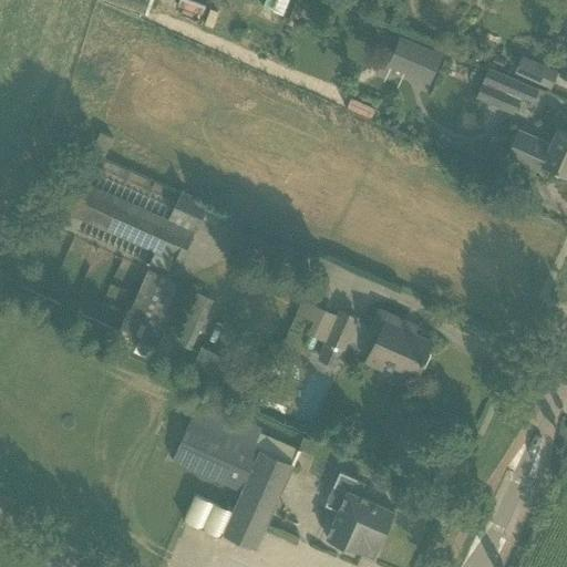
[(261,0),(260,4),(280,13),(285,0),(261,0)]
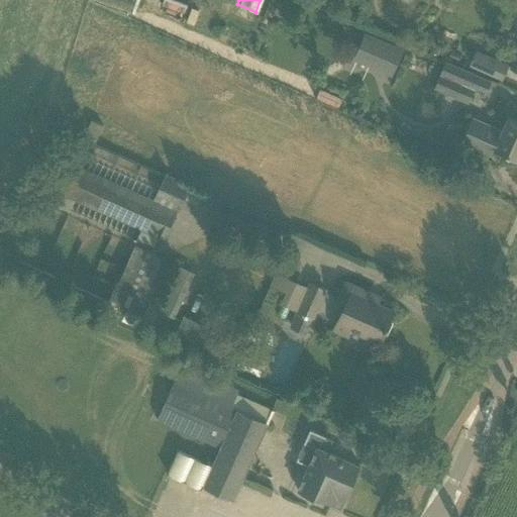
[(403,48),(364,32),(352,60),(391,76),(403,48)]
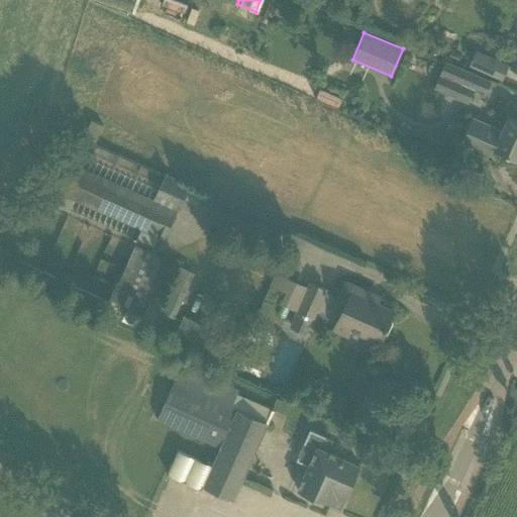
[(471,65),(501,79),(507,67),(476,54),(471,65)]
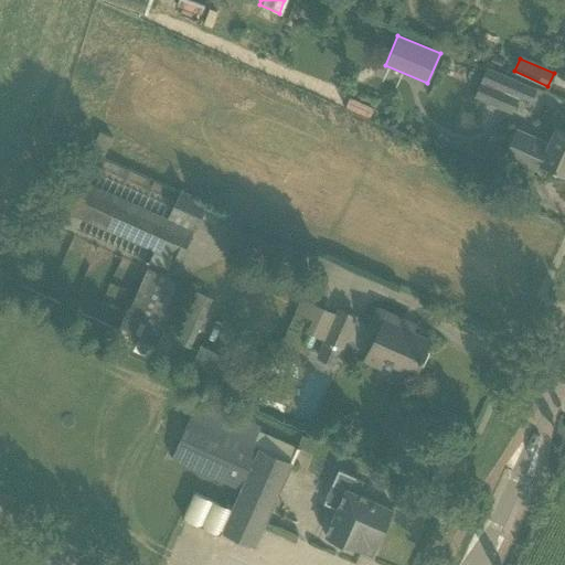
[(475,97),(513,114),(520,98),(531,103),(536,91),(487,68),(475,97)]
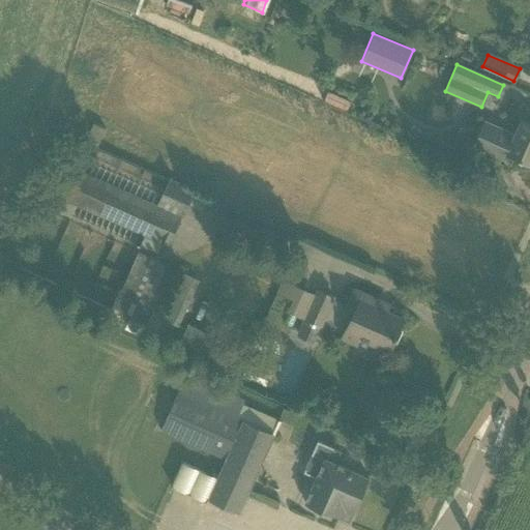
[(505,154),(529,164),(529,126),(519,122),(513,136),(482,122),(473,146),(503,159),(505,154)]
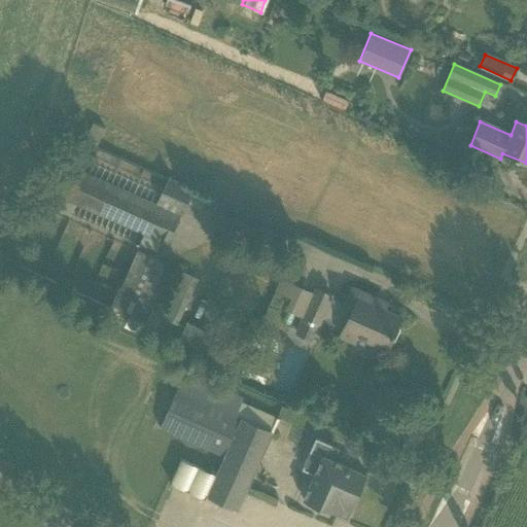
[(68,166),(49,209),(70,217),(76,204),(144,233),(111,309),(129,316),(123,331),(135,337),(141,322),(152,326),(156,317),(174,324),(195,277),(177,270),(161,262),(143,302),(137,300),(163,241),(166,242),(178,214),(182,215),(188,202),(202,208),(207,195),(195,189),(168,178),(156,204),(68,166)]
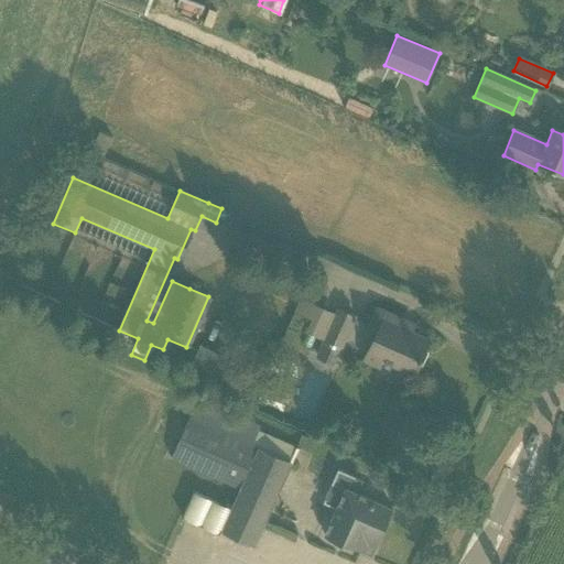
[(323,339),(315,356),(332,364),(339,347),(354,315),(337,307),(334,314),(323,339)]
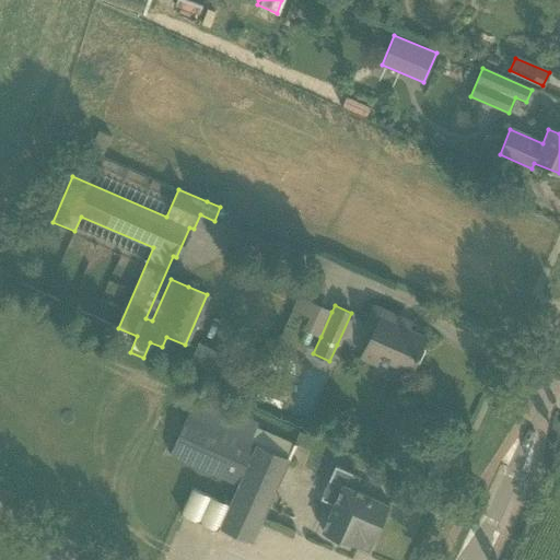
[(391,362),(410,371),(426,337),(395,323),(398,316),(374,306),(365,325),(373,328),(361,354),(375,361),(377,356),(391,362)]
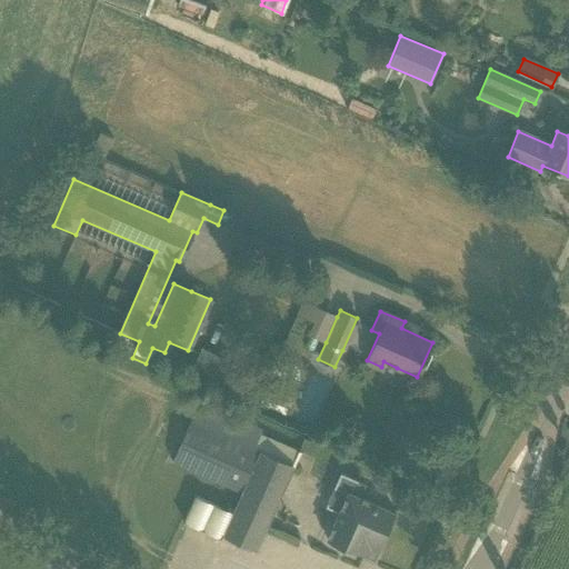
[(200,398),(172,459),(243,491),(233,515),(231,519),(263,533),(266,529),(267,526),(277,506),(300,451),(260,433),(262,427),(200,398)]
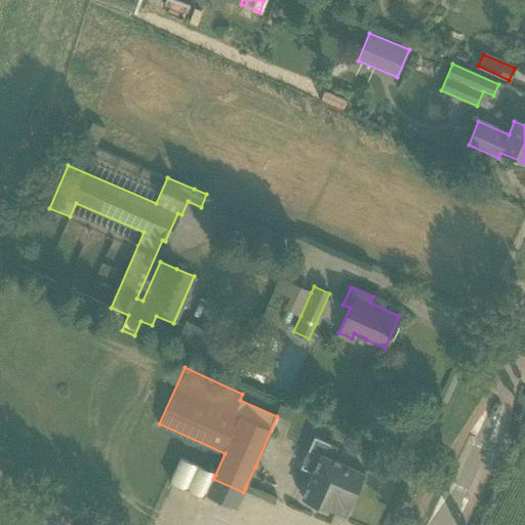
[(318,505),(338,514),(348,492),(355,495),(358,489),(365,474),(332,459),(337,447),(315,437),(300,468),(313,473),(303,498),(318,506),(318,505)]
